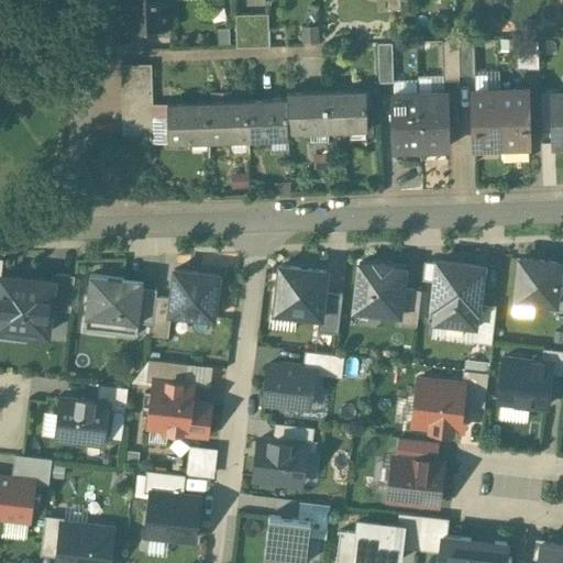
[(131,0),(127,4),(128,19),(133,24),(135,24),(135,25),(169,24),(168,0),(131,0)]
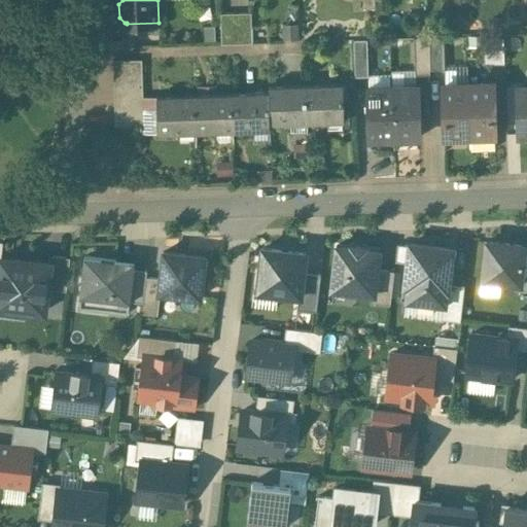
[(251,12),(220,12),(221,43),(252,42),(251,12)]
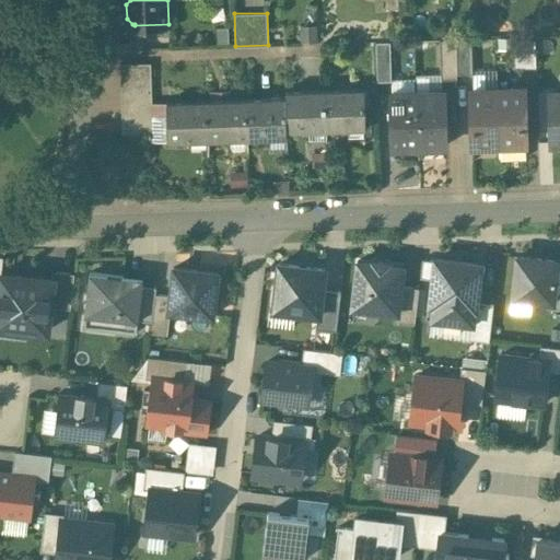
[(535,37),(517,37),(518,68),(536,67),(535,37)]
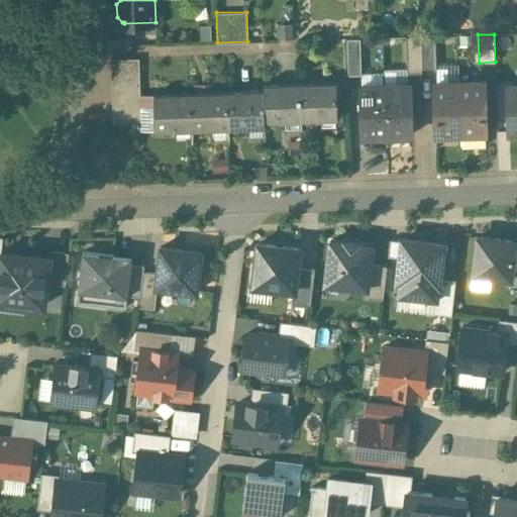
[(420,36),(406,36),(407,74),(421,73),(421,69),(420,36)]
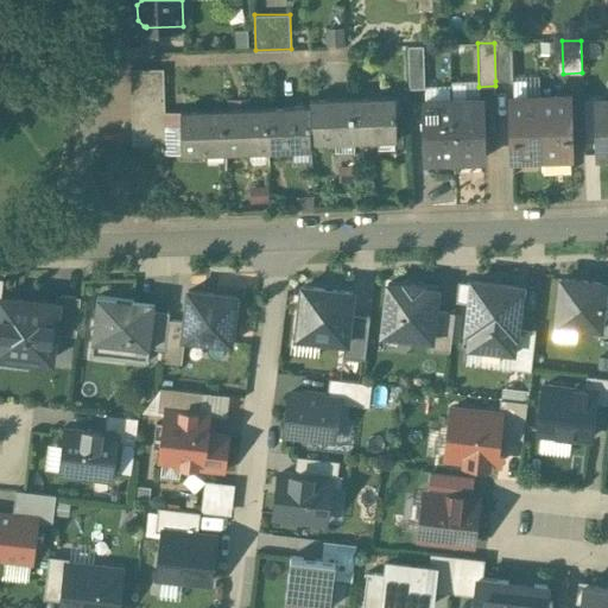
[(512,43),(494,43),(495,81),(513,80),(512,43)]
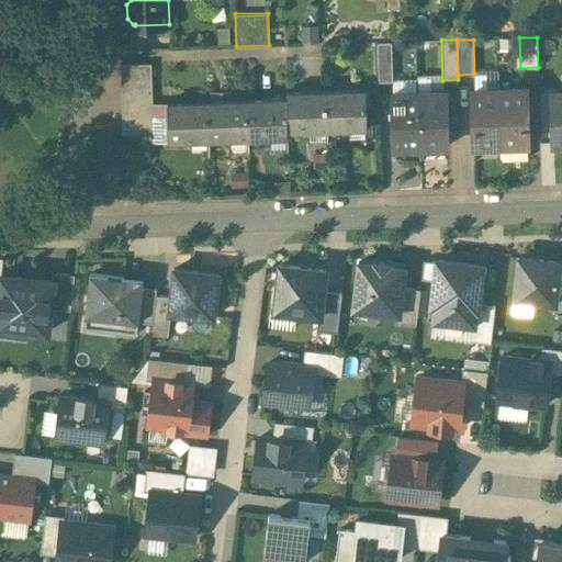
[(392,81),(391,42),(377,42),(378,81),(392,81)]
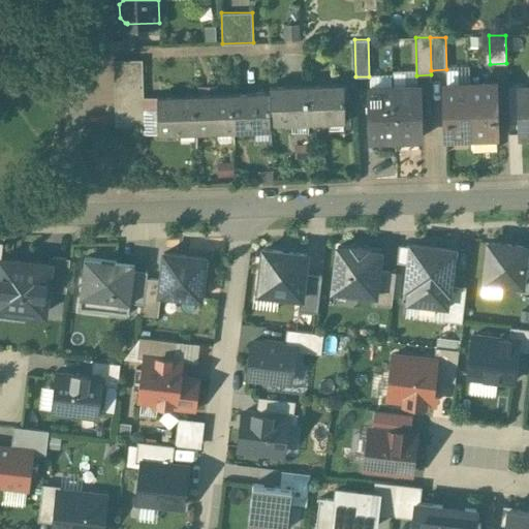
[(142,59),(113,60),(114,73),(143,72),(142,59)]
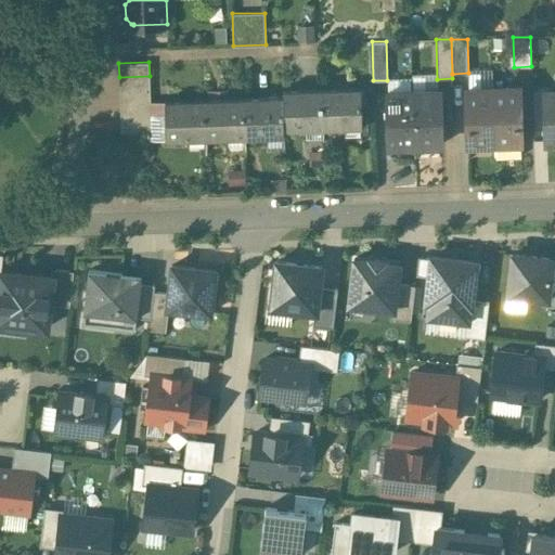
[(150,90),(150,76),(119,77),(119,90),(150,90)]
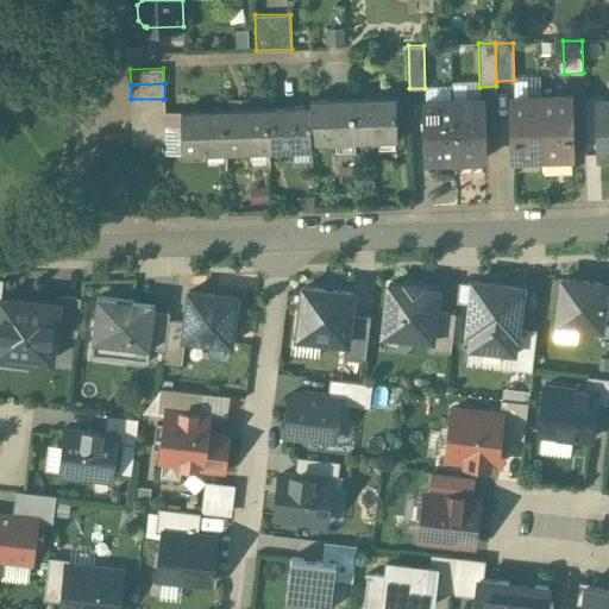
[(570,95),(540,96),(542,156),(571,156),(571,155),(570,95)]
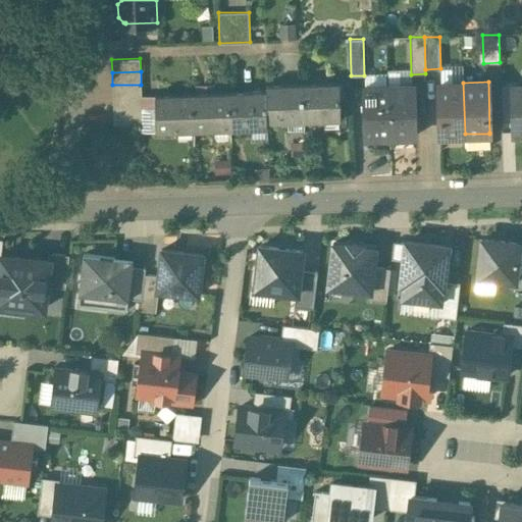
[(340,83),(303,84),(304,120),(341,119),(340,83)]
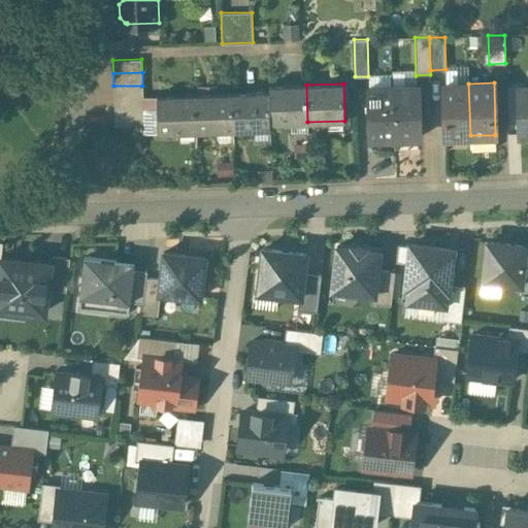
[(468,84),(442,85),(444,136),(470,135),(468,84)]
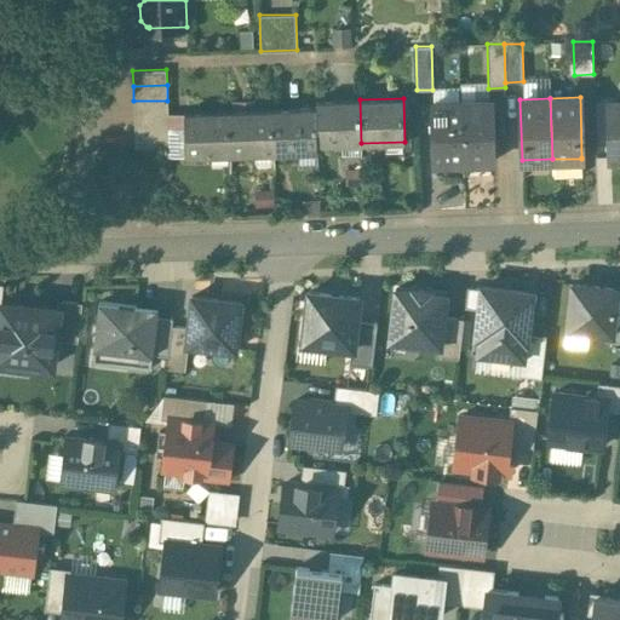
[(360,99),(316,101),(316,108),(317,144),(361,143),(360,99)]
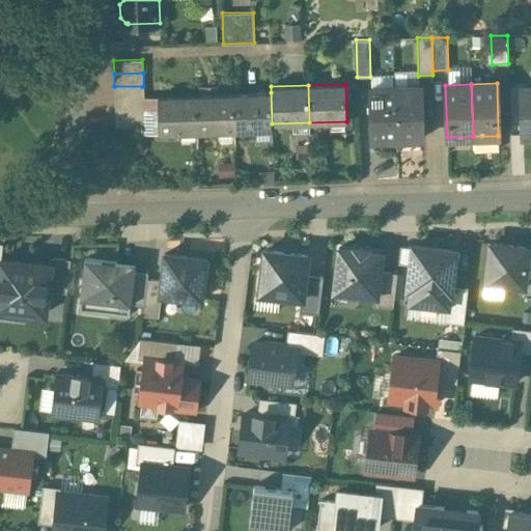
[(144,99),(143,86),(114,86),(115,100),(144,99)]
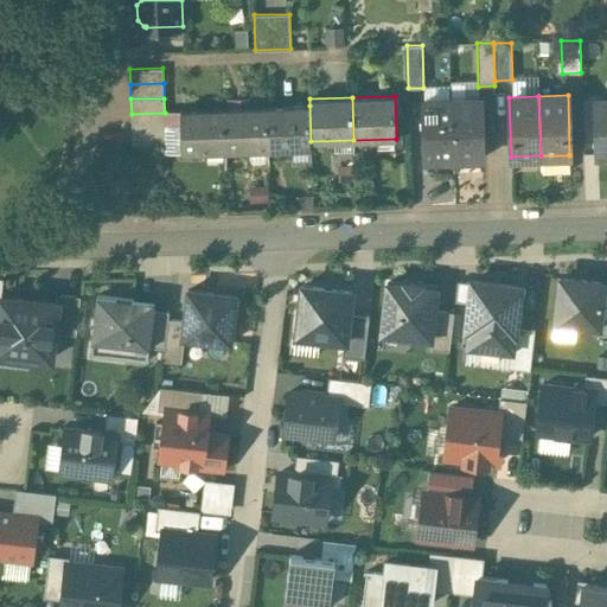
[(452,98),(423,100),(425,160),(453,159),(452,98)]
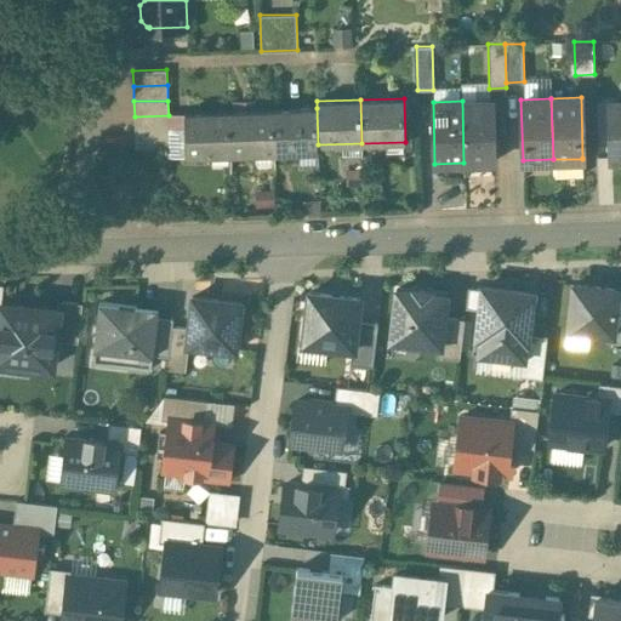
[(491,101),(462,101),(463,163),(494,161),(491,101)]
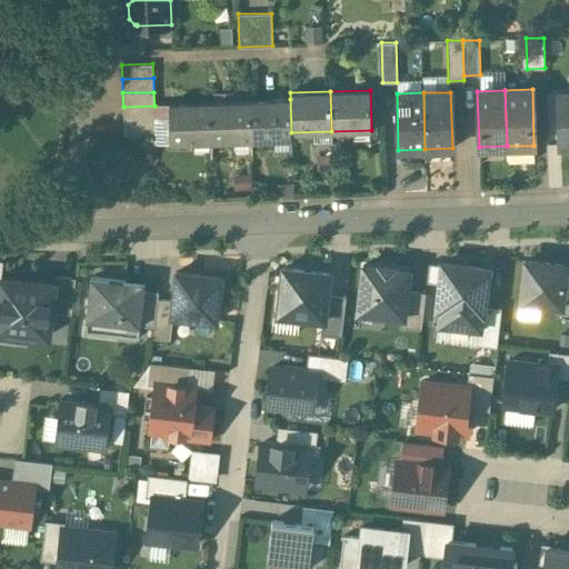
[(568,93),(558,95),(560,143),(568,143),(568,93)]
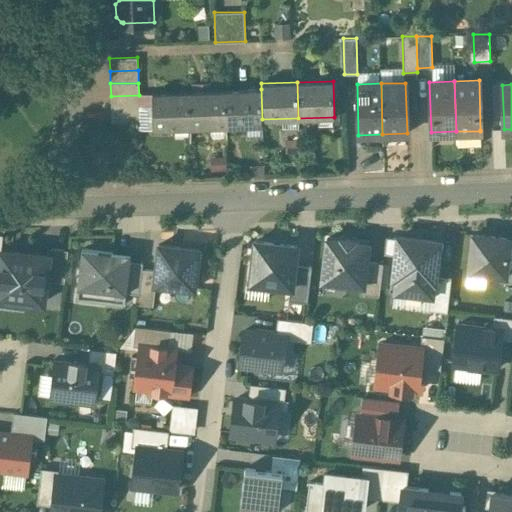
[(261,89),(225,90),(226,126),(262,125),(262,119),(261,89)]
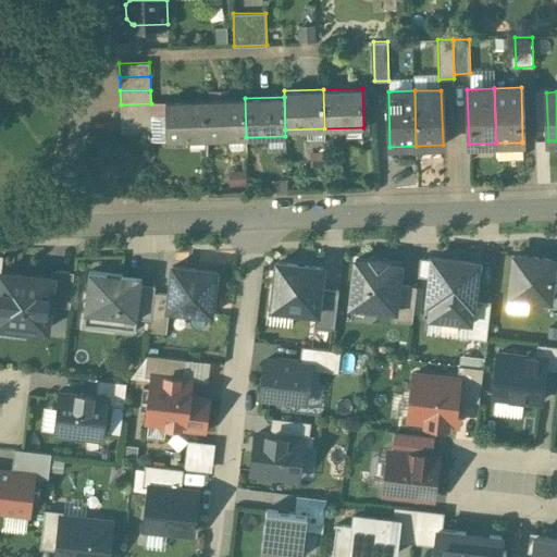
[(245,98),(206,99),(207,138),(246,137),(245,98)]
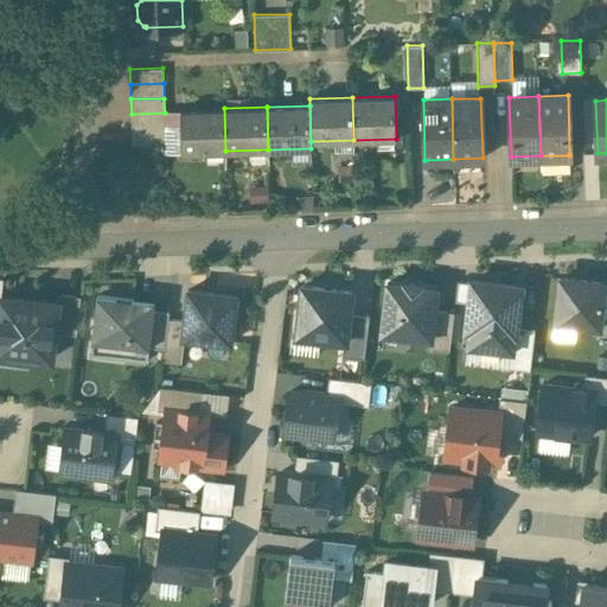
[(224,108),(180,109),(181,153),(225,151),(224,108)]
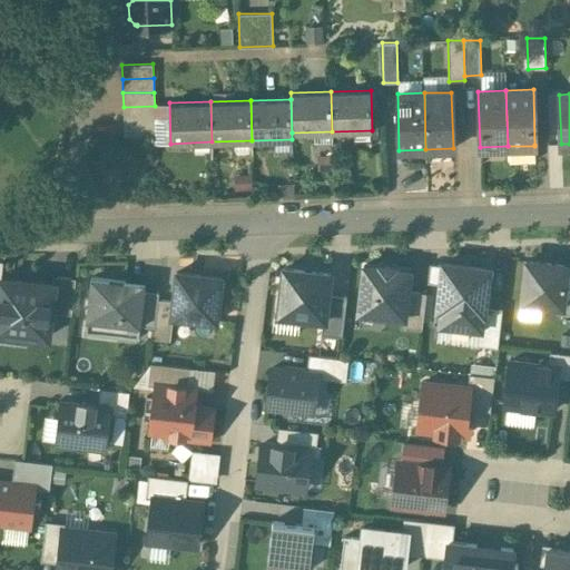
[(155,106),(124,107),(124,121),(155,120),(155,106)]
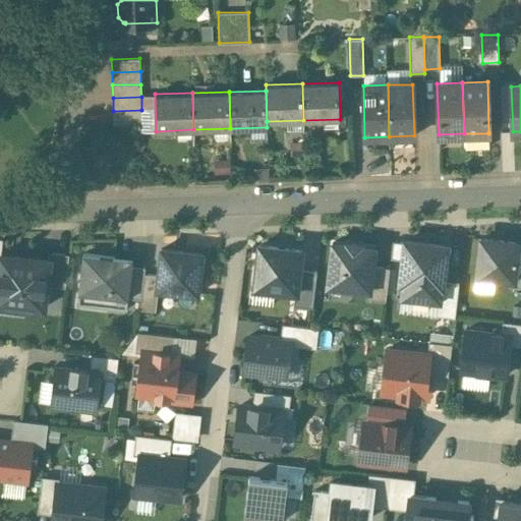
[(141,110),(113,111),(113,124),(138,123),(141,123),(141,110)]
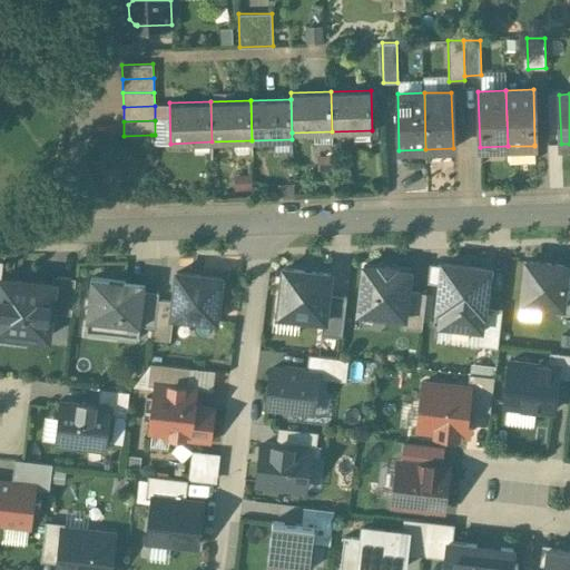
[(534,146),(508,146),(508,159),(523,159),(527,160),(534,160),(534,146)]
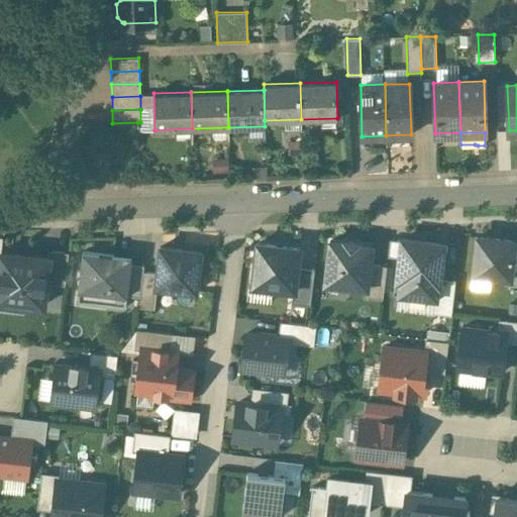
[(514,237),(476,233),(471,276),(510,280),(514,237)]
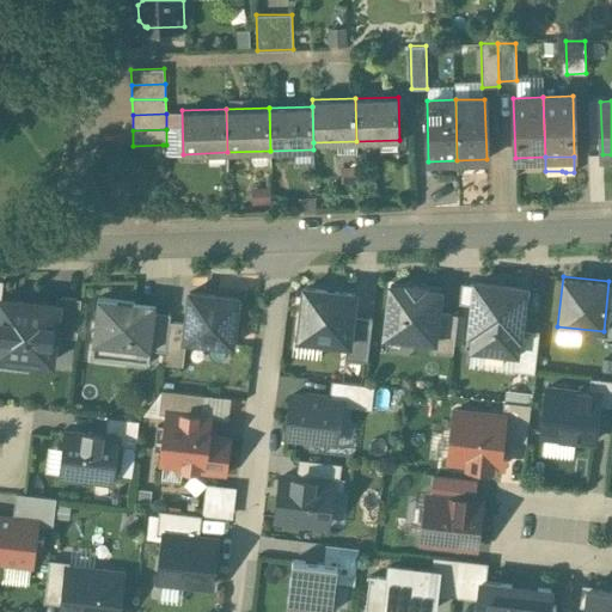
[(353,286),(306,280),(300,330),(347,336),(353,286)]
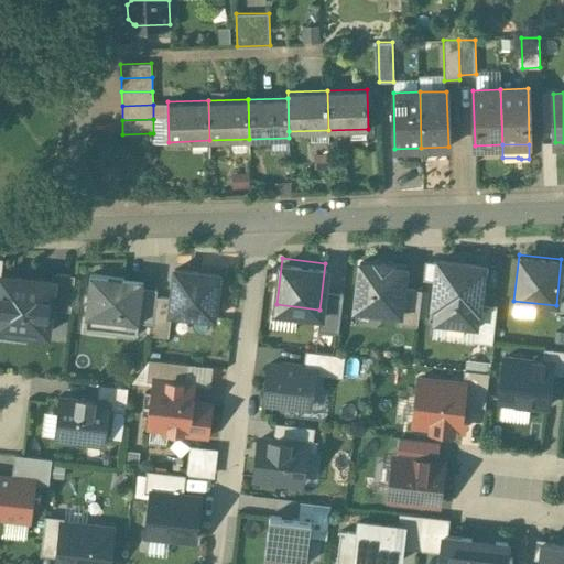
[(490,263),(453,259),(447,299),(486,303),(490,263)]
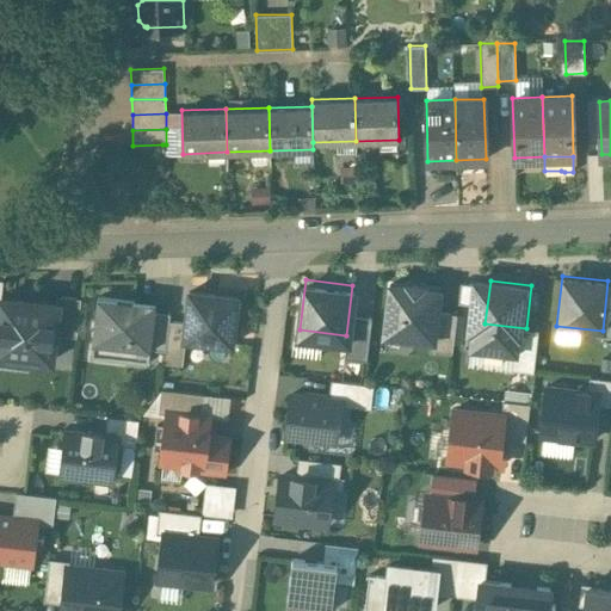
[(424,285),(407,284),(407,285),(390,284),(384,334),(432,340),(434,340),(437,312),(440,290),(424,289),(424,285)]
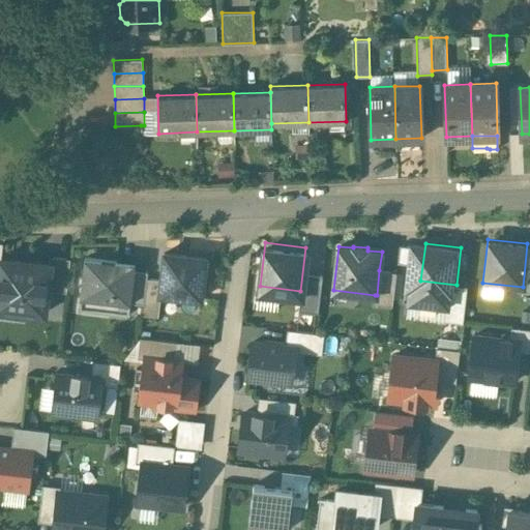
[(206,258),(165,253),(162,280),(159,294),(162,294),(201,299),(206,258)]
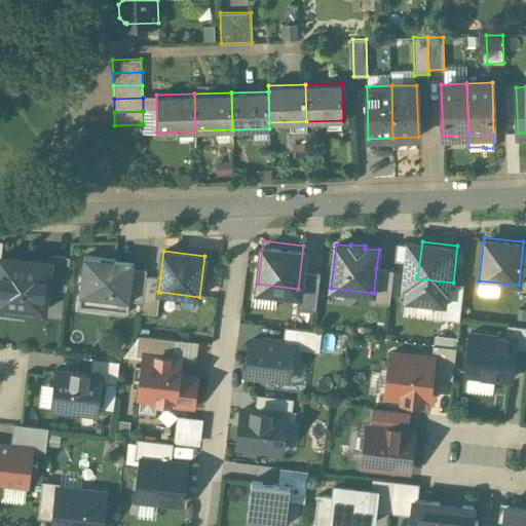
[(48,262),(49,262),(46,288),(66,290),(70,257),(49,254),(48,262)]
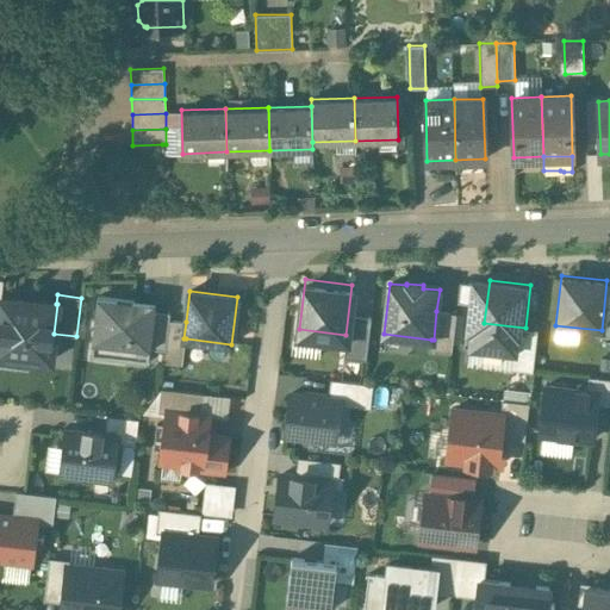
[(155,304),(97,297),(91,356),(148,362),(150,349),(154,311),(155,304)]
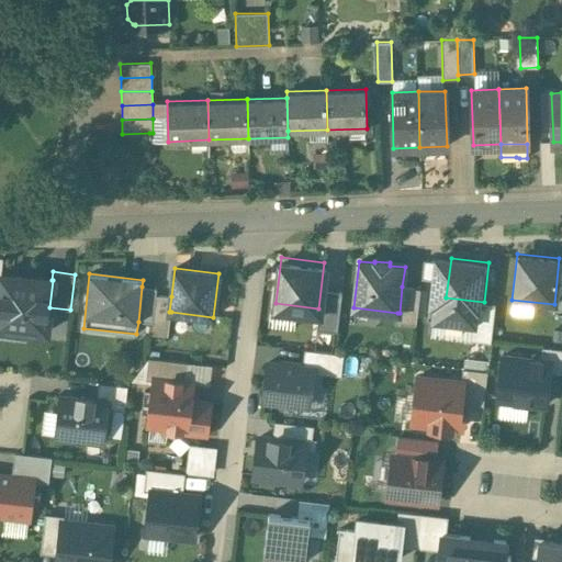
[(52,280),(0,274),(0,278),(0,326),(47,333),(49,307),(53,280),(52,280)]
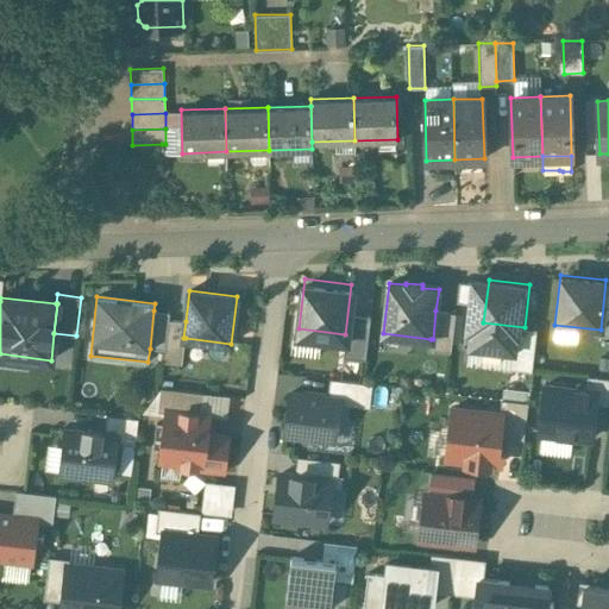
[(170,313),(154,311),(150,349),(165,350),(169,319),(170,313)]
